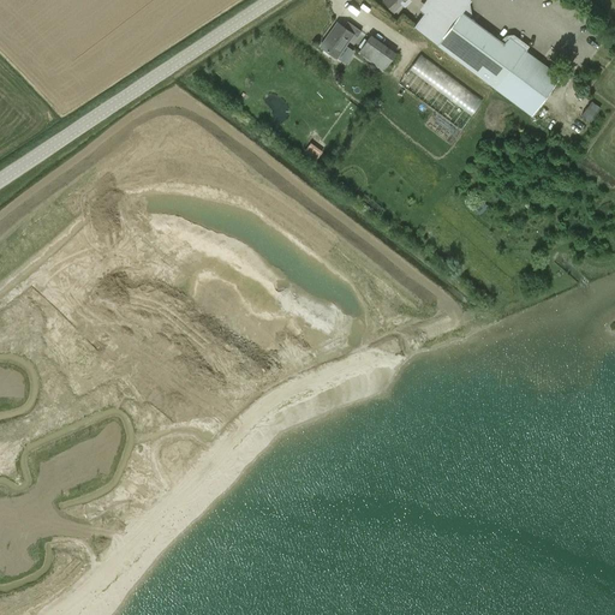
[(384,0),(383,1),(394,12),(405,0),(384,0)]
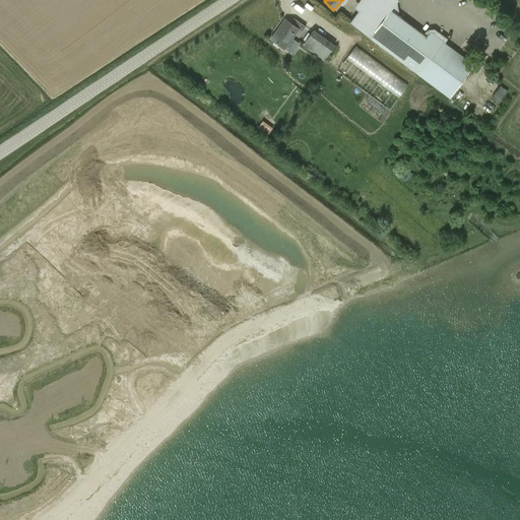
[(395,4),(397,2),(394,0),(362,0),(356,8),(360,10),(349,23),(449,98),(473,65),(444,43),(446,40),(438,34),(438,33),(428,35),(426,38),(396,15),(397,13),(396,4),(395,4)]
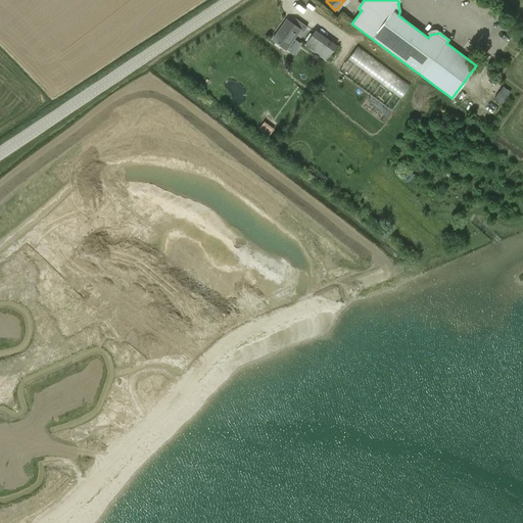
[(306,27),(295,18),(292,24),(286,19),(272,40),(286,50),(300,30),(303,32),(306,27)]
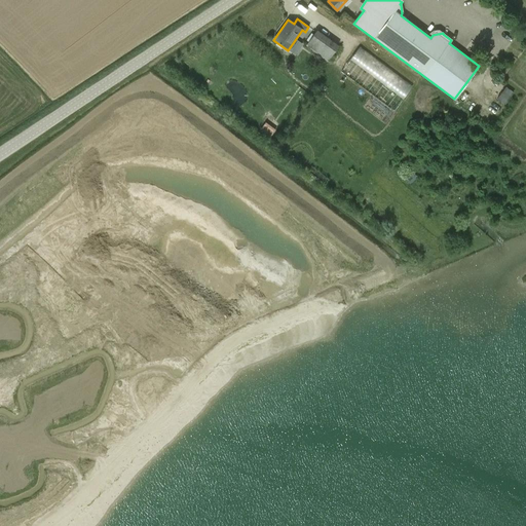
[(316,30),(305,46),(311,50),(327,62),(338,45),(316,30)]
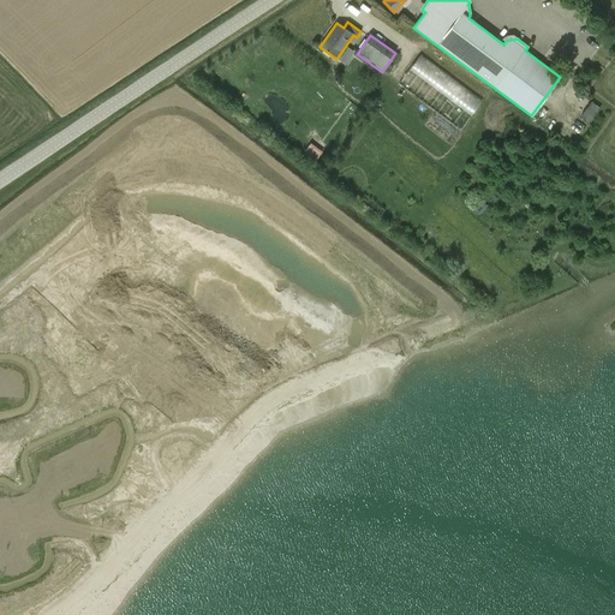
[(421,54),(398,83),(460,130),(483,100),(421,54)]
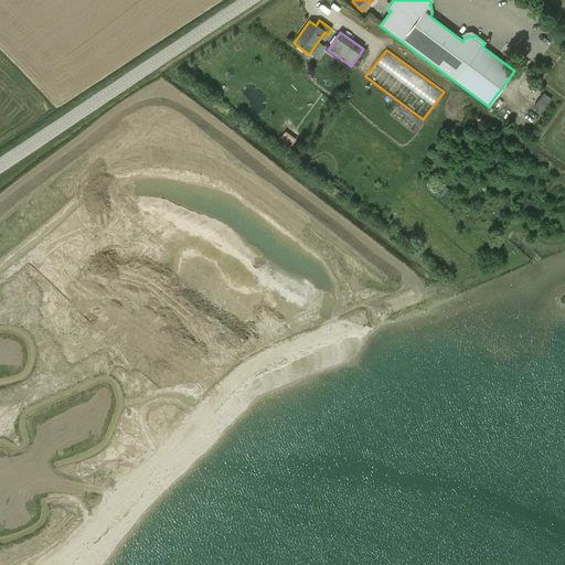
[(534,105),(542,112),(552,99),(544,93),(534,105)]
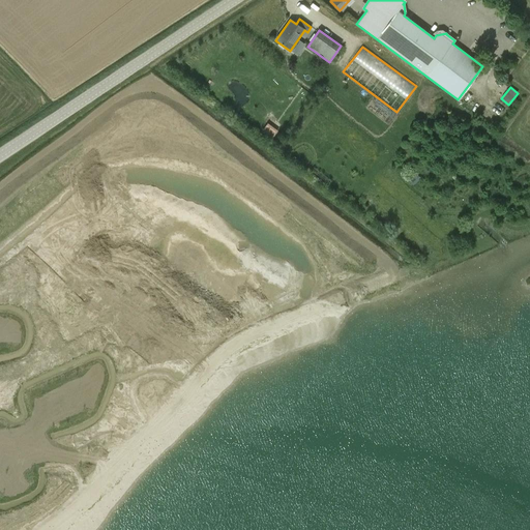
[(273,139),(278,131),(267,123),(262,129),(273,139)]
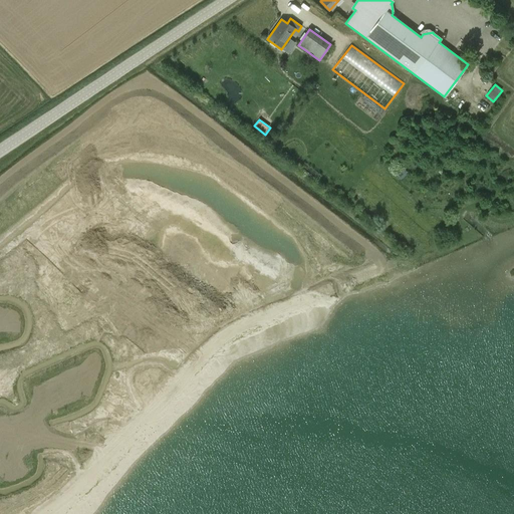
All buildings are outlined.
